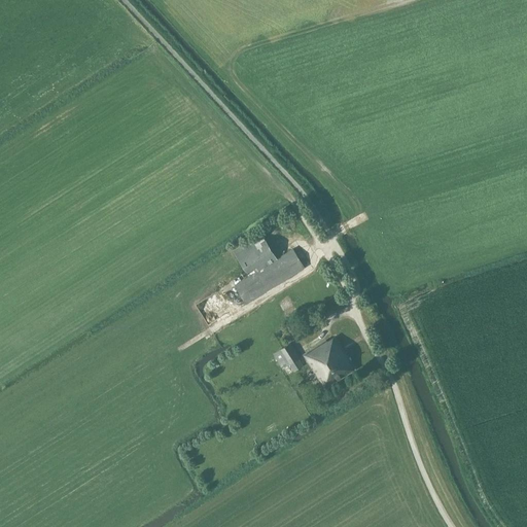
[(233,250),(249,277),(235,286),(246,305),(305,269),(293,250),(278,259),(261,233),(233,250)]
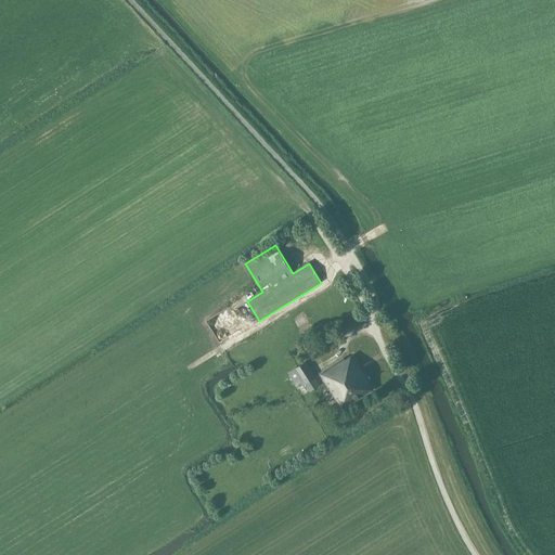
[(223,348),(242,339),(236,330),(219,338),(223,348)]
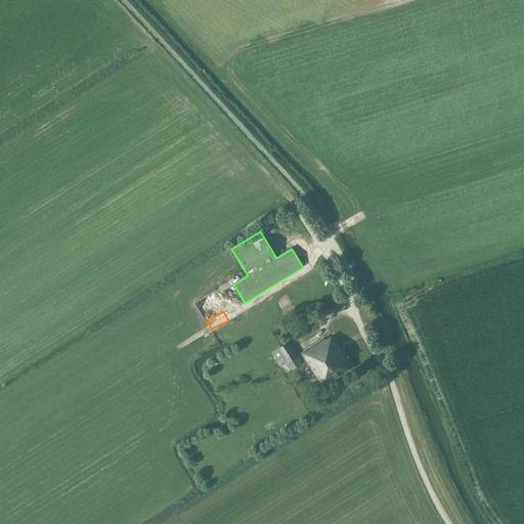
[(333,336),(325,340),(324,339),(302,353),(322,387),(353,367),(333,336)]
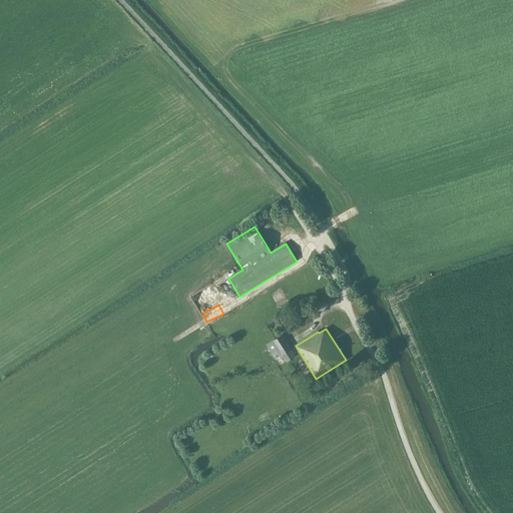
[(291,349),(282,335),(266,345),(275,360),(283,355),(291,350),(291,349)]
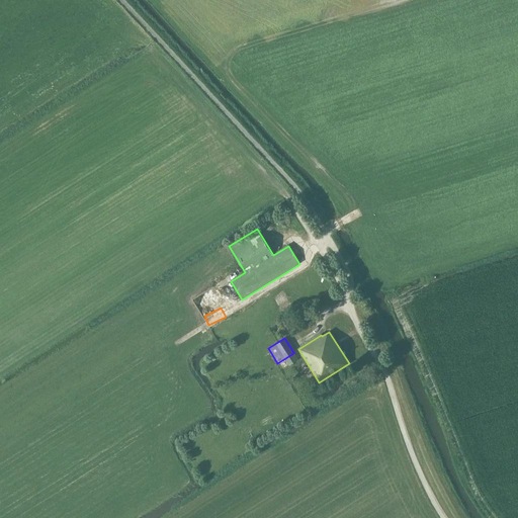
[(293,353),(285,358),(289,365),(298,359),(293,353)]
